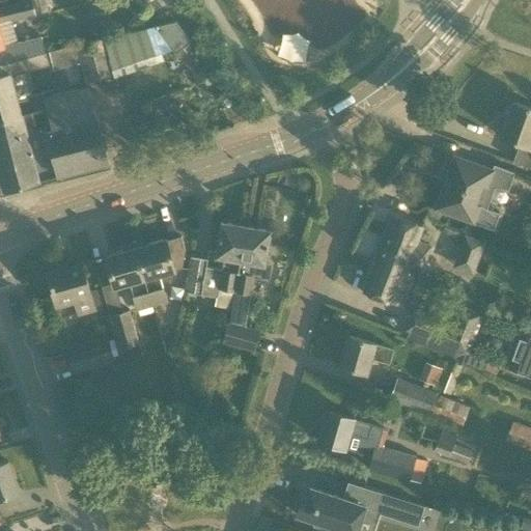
[(0,64),(45,53),(40,35),(17,42),(11,21),(36,15),(32,0),(31,0),(0,7),(0,64)]
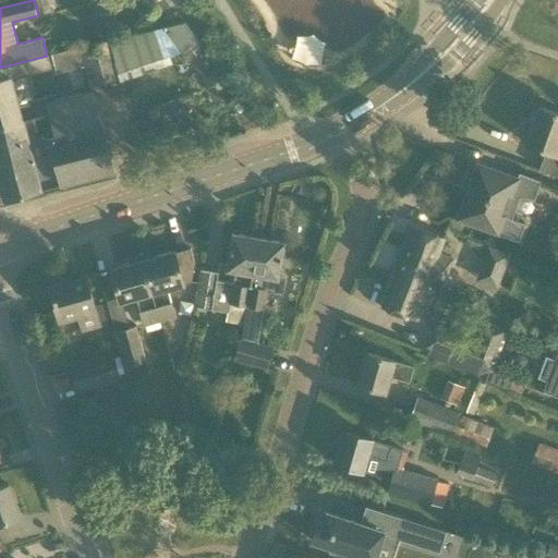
[(165,27),(162,27),(184,57),(201,44),(185,24),(165,27)]
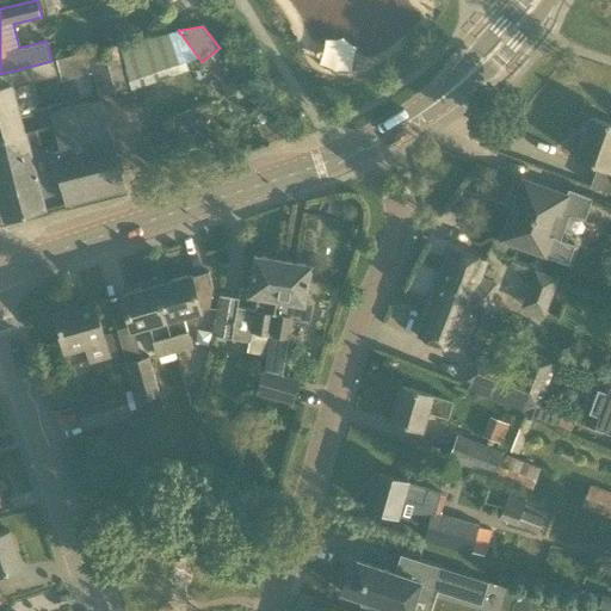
[(93,73),(98,94),(130,87),(119,43),(87,51),(93,73)]
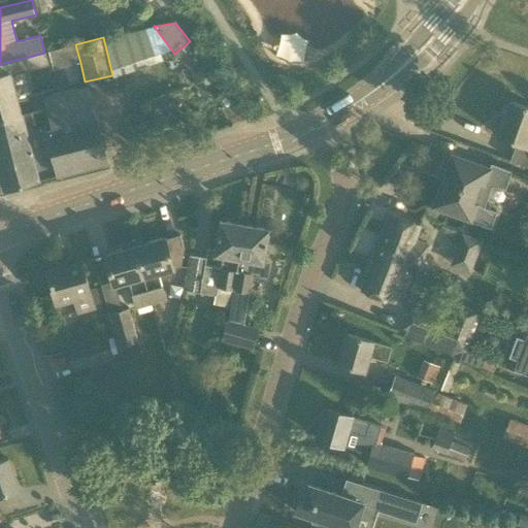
[(0,118),(25,112),(21,97),(31,94),(26,71),(52,65),(54,70),(80,63),(75,44),(48,52),(44,53),(0,64),(0,118)]
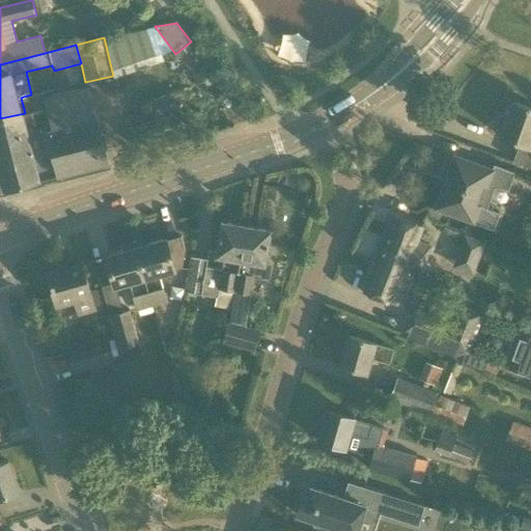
[(46,98),(53,126),(65,174),(108,163),(89,87),(46,98)]
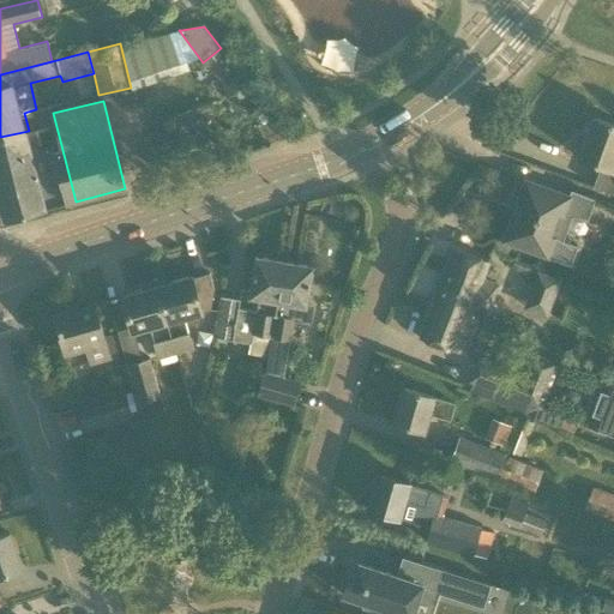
[(613,125),(593,118),(578,158),(601,167),(613,172),(613,168),(613,125)]
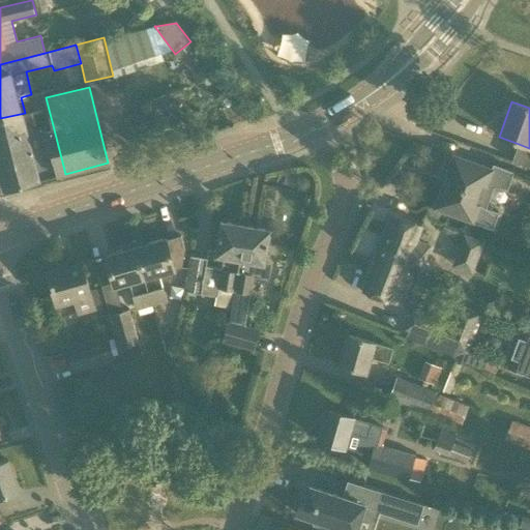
[(53,125),(36,129),(31,111),(25,113),(0,118),(0,177),(3,189),(65,174),(53,125)]
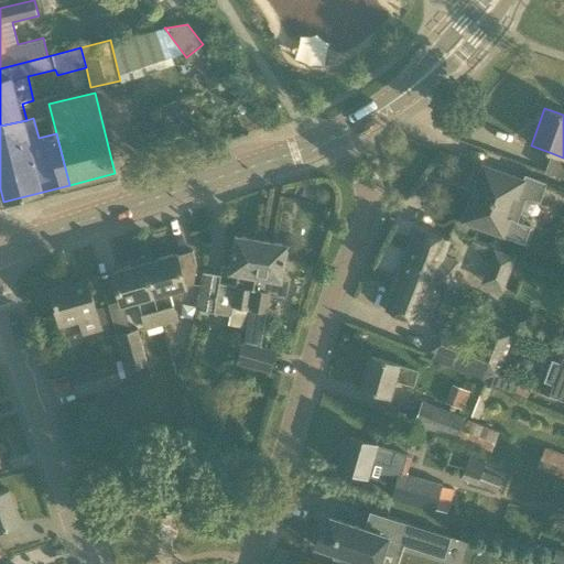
[(169,128),(136,136),(140,153),(172,145),(169,128)]
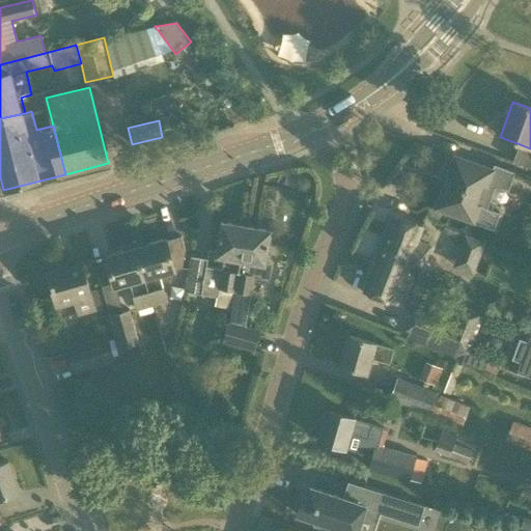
[(495,187),(508,188),(514,172),(494,165),(492,170),(454,156),(447,175),(452,177),(446,191),(442,190),(435,208),(475,224),(475,222),(493,228),(499,213),(486,208),(495,187)]
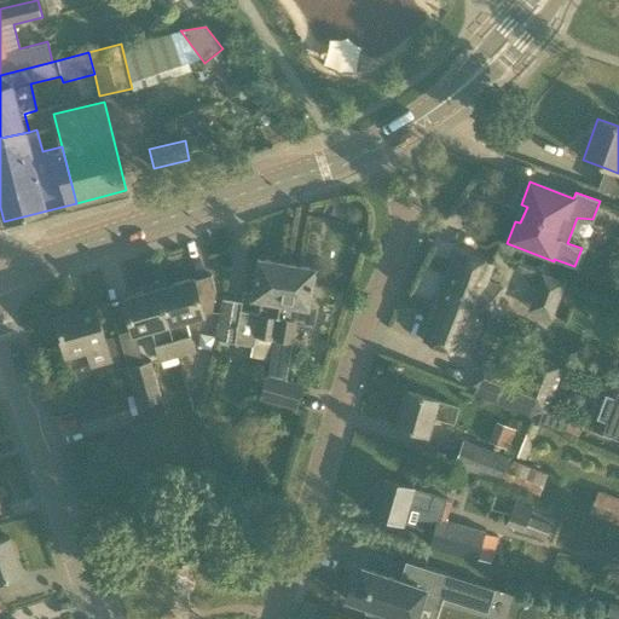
[(333,203),(331,215),(346,218),(347,206),(333,203)]
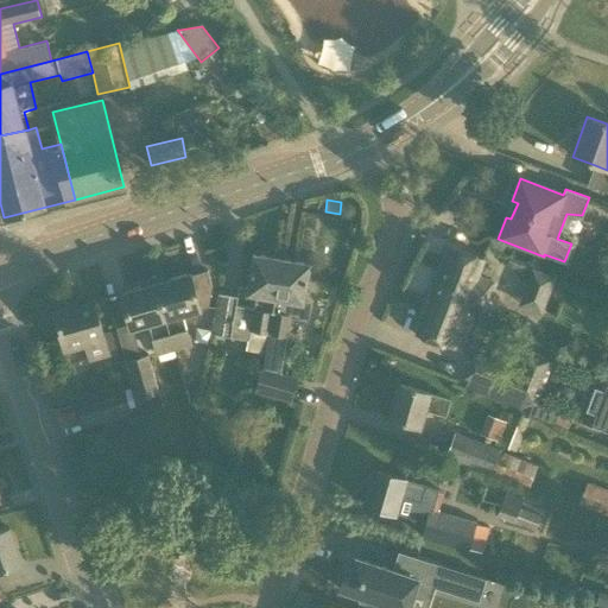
[(431,290),(483,310),(494,282),(477,274),(483,259),(448,246),(431,290)]
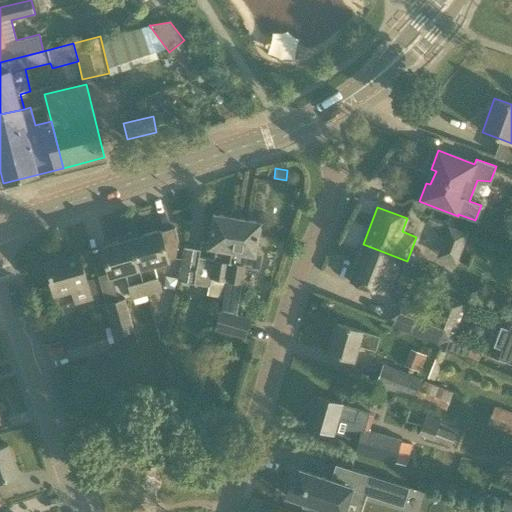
[(237,219),(214,215),(208,247),(216,248),(214,260),(199,257),(200,250),(184,247),(177,281),(208,286),(206,297),(217,299),(218,291),(224,292),(226,282),(237,219)]
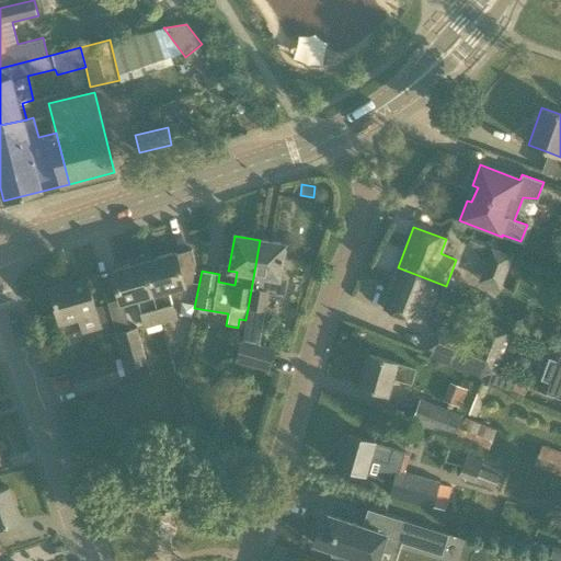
[(485,242),(471,237),(469,244),(483,249),(485,242)]
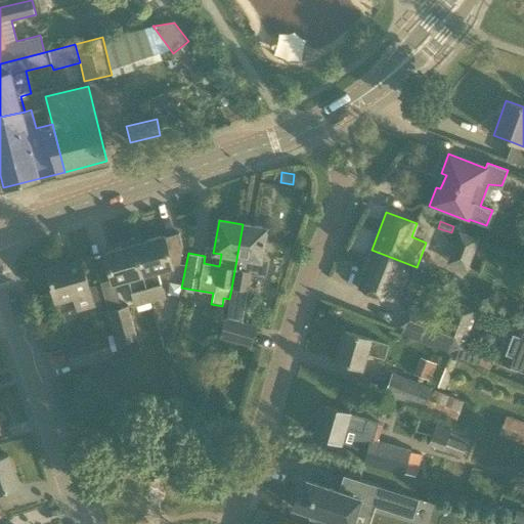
[(228,305),(226,317),(242,321),(248,291),(250,274),(266,277),(269,260),(261,258),(266,227),(243,224),(231,289),(228,305)]
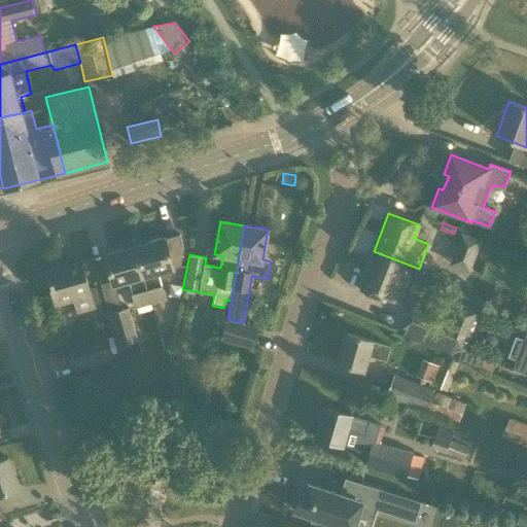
[(448,266),(469,272),(480,238),(458,232),(448,266)]
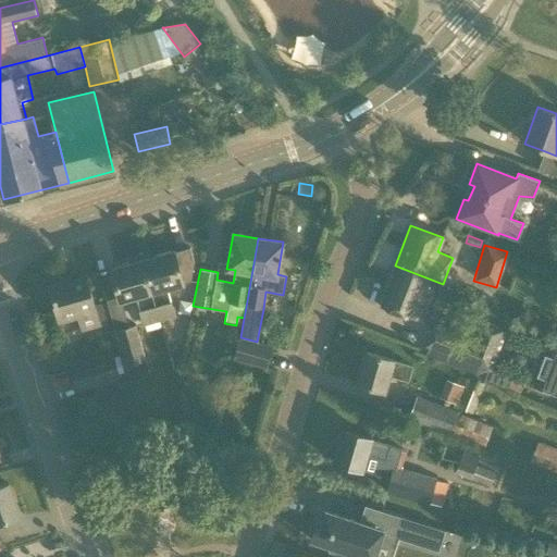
[(147,258),(163,319),(174,316),(166,288),(190,282),(194,263),(189,248),(174,252),(173,250),(147,258)]
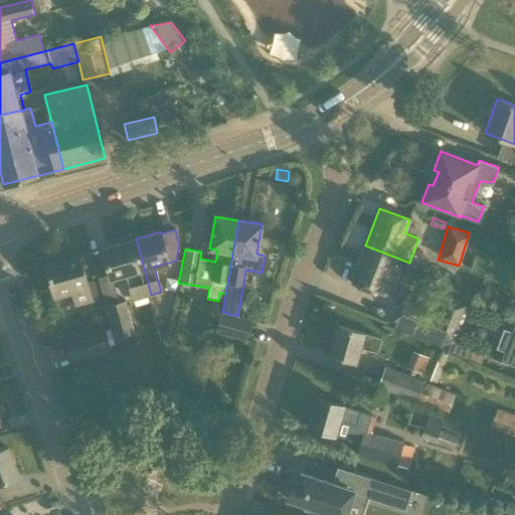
[(102,248),(110,275),(111,280),(113,279),(126,275),(133,300),(151,295),(136,238),(102,248)]
